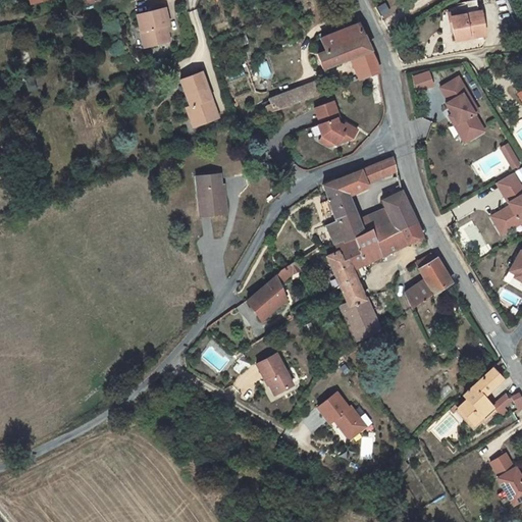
[(473,0),(464,2),(466,14),(464,14),(450,17),(454,41),(484,35),(480,11),(478,12),(475,0),(473,0)]
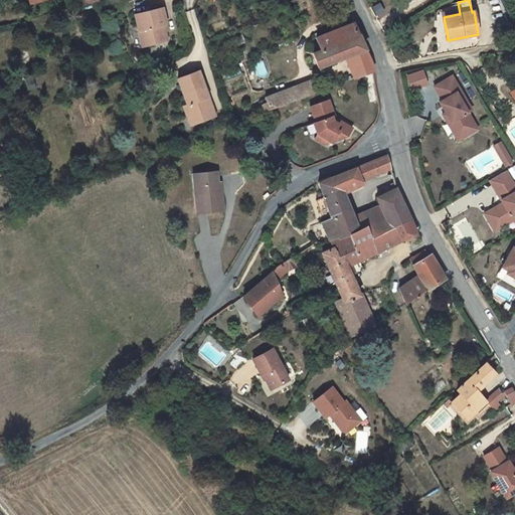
[(163,7),(135,14),(139,31),(142,30),(145,45),(146,45),(168,40),(165,30),(164,24),(167,24),(163,7)]
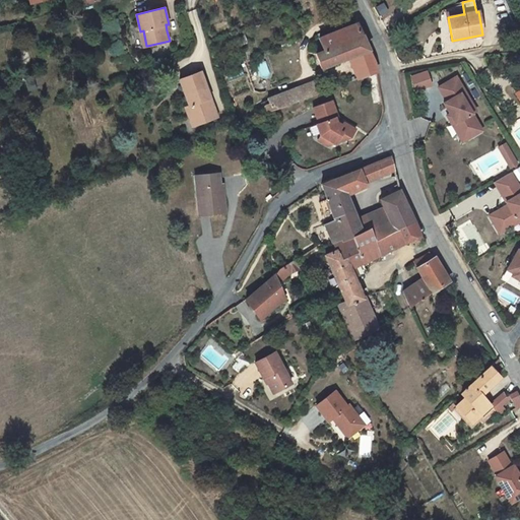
[(351,57),(362,78),(377,72),(375,63),(369,50),(364,38),(356,23),(319,39),(324,51),(316,54),(321,69),(351,57)]
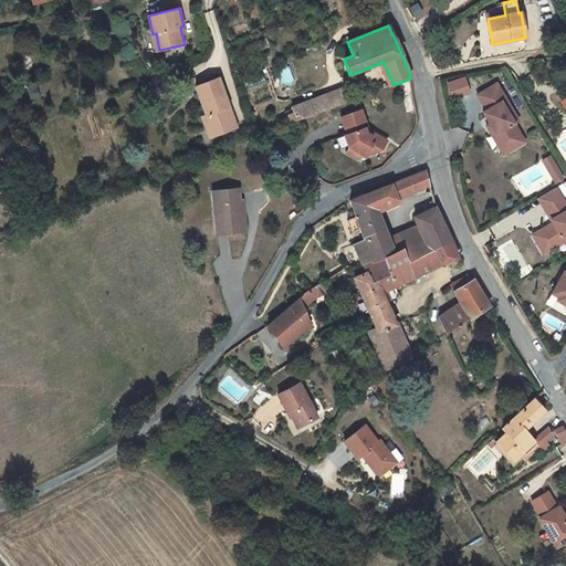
[(201,116),(205,126),(209,125),(213,136),(237,127),(231,112),(228,113),(226,107),(229,106),(219,77),(195,86),(206,115),(201,116)]
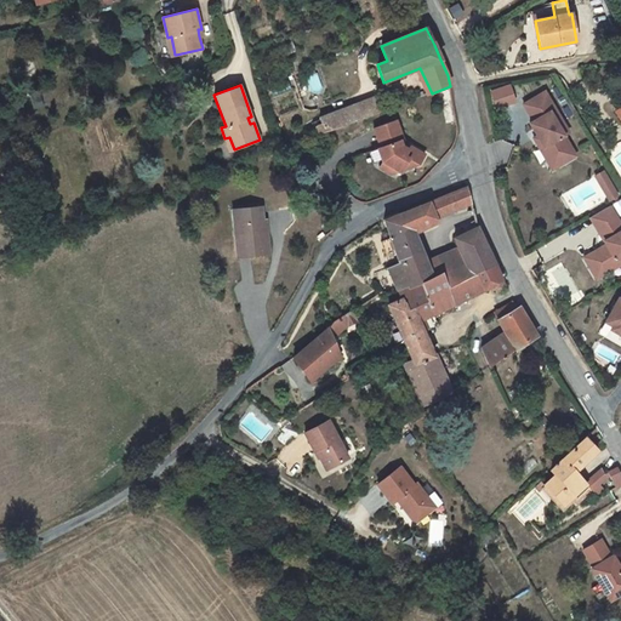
[(511,86),(491,90),(495,106),(513,101),(511,86)]
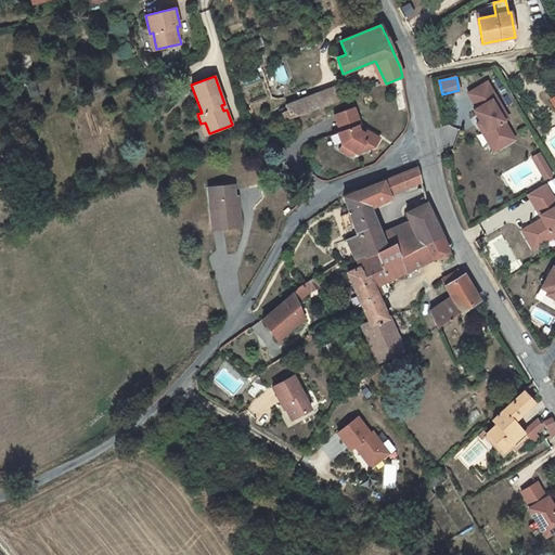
[(487,81),(467,93),(477,108),(474,111),(477,116),(481,116),(483,119),(480,121),(477,124),(482,133),(486,131),(492,143),(495,141),(502,142),(504,145),(515,139),(504,121),(508,118),(487,81)]
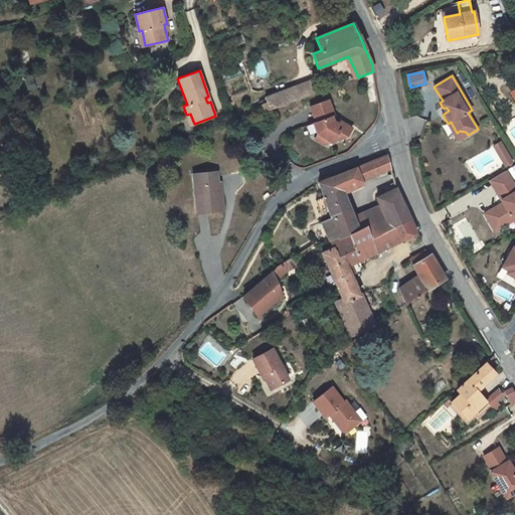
[(277,95),(281,106),(316,93),(313,86),(311,81),(277,95)]
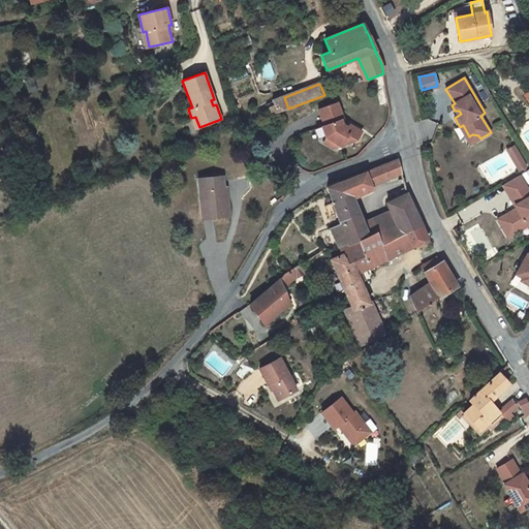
[(272,115),(288,109),(284,97),(273,101),(274,105),(270,107),(269,107),(269,109),(269,110),(269,111),(269,112),(270,113),(271,114),(272,115)]
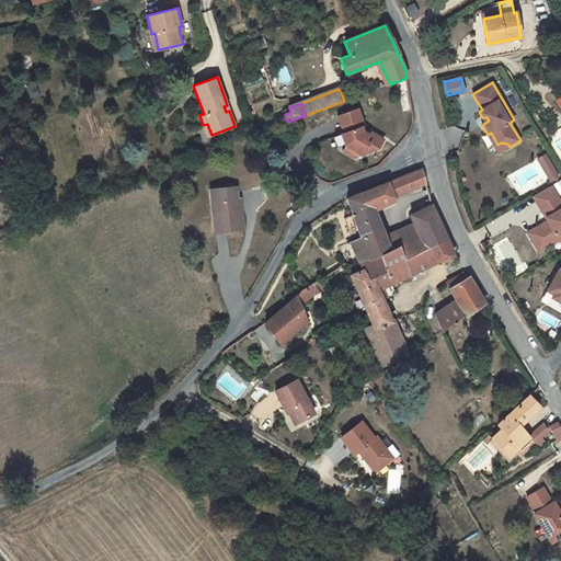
[(358,109),(338,116),(344,133),(341,134),(345,146),(357,152),(363,156),(365,151),(369,144),(378,149),(384,139),(370,132),(368,135),(364,132),(362,127),(364,126),(358,109)]
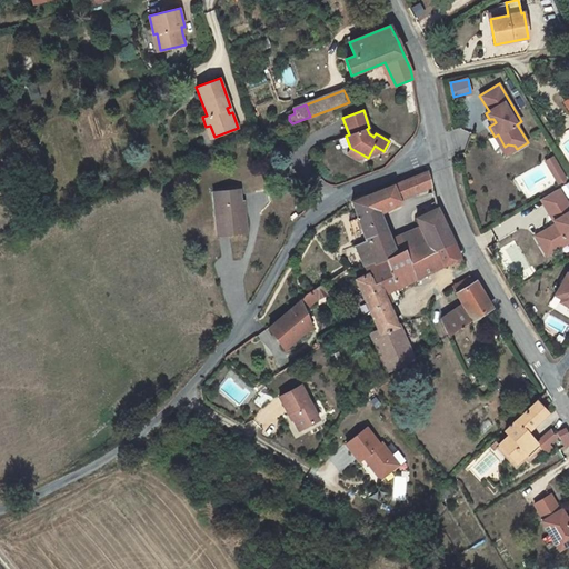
[(498,135),(495,137),(506,156),(517,149),(515,146),(508,145),(505,147),(498,135)]
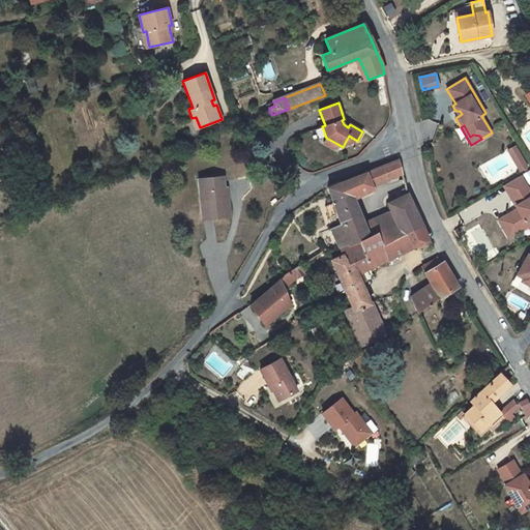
[(349,136),(345,143),(347,145),(357,141),(349,136)]
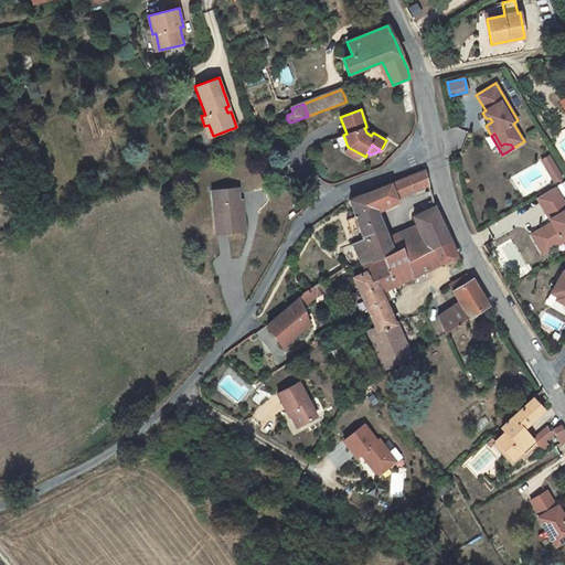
[(360,153),(348,147),(344,151),(356,159),(360,153)]
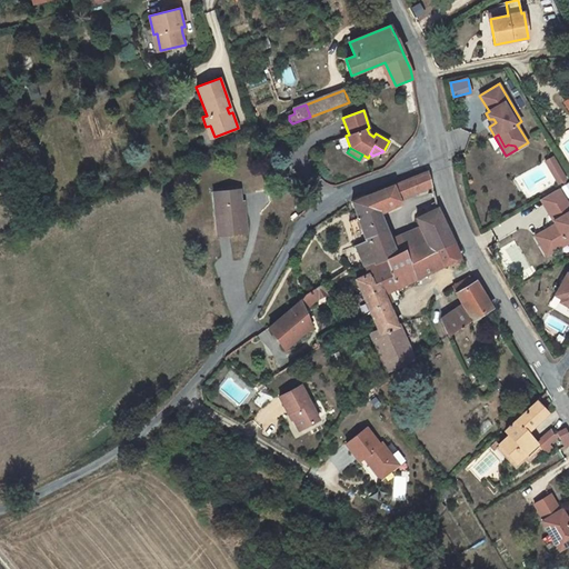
[(552,157),(546,161),(552,173),(560,169),(552,157)]
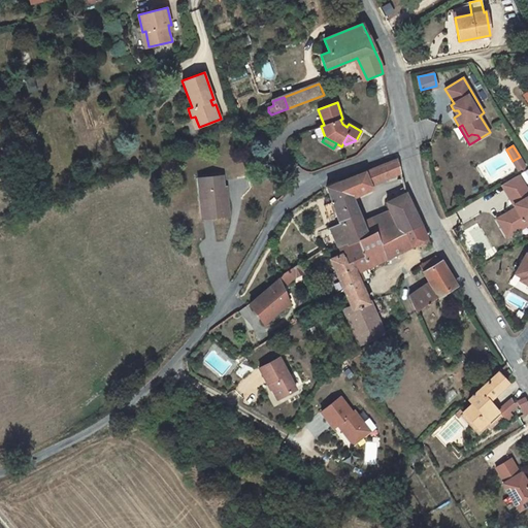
[(520,157),(513,161),(518,170),(525,166),(520,157)]
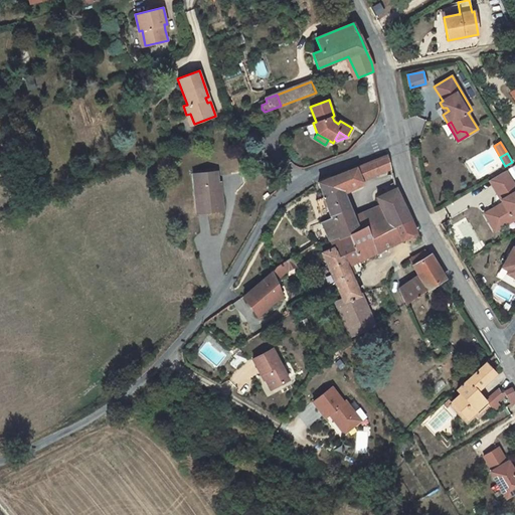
[(387,155),(355,168),(361,181),(375,175),(391,168),(387,155)]
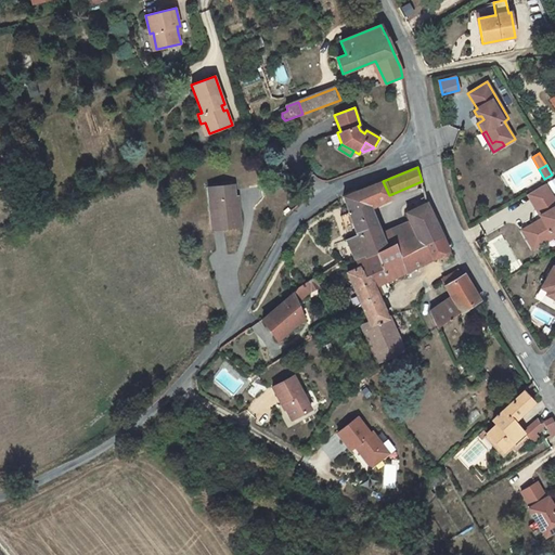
[(355,235),(378,228),(370,207),(375,206),(381,204),(379,199),(389,195),(383,181),(343,196),(349,211),(340,216),(347,235),(352,232),(355,235)]
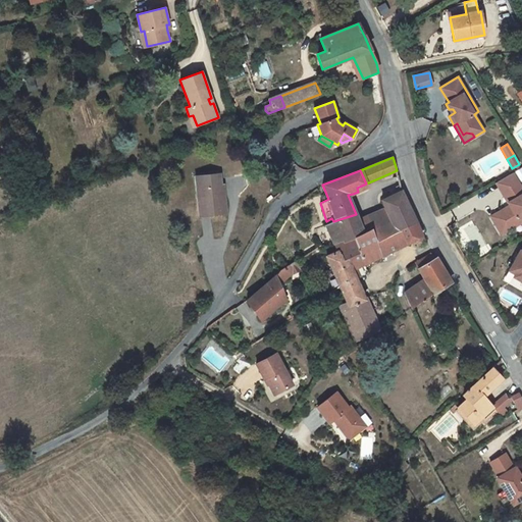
[(521,189),(513,172),(496,183),(504,196),(508,194),(512,201),(510,205),(509,205),(496,213),(501,222),(508,224),(518,218),(521,222),(521,221),(521,189)]
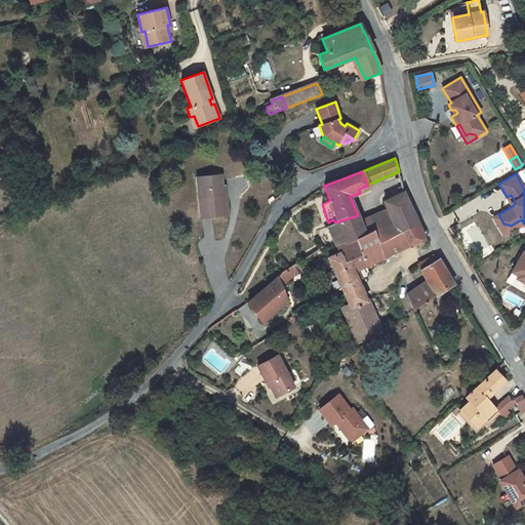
[(199,198),(201,217),(228,214),(225,190),(221,190),(220,186),(224,186),(221,174),(202,176),(204,198),(199,198)]
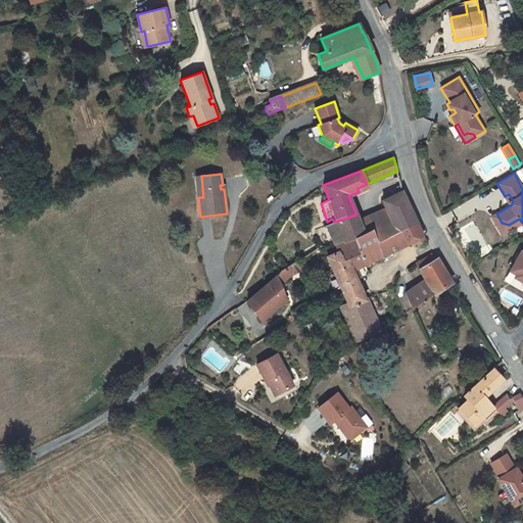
[(382,200),(386,209),(391,221),(372,229),(377,242),(418,223),(413,214),(409,204),(402,191),(382,200)]
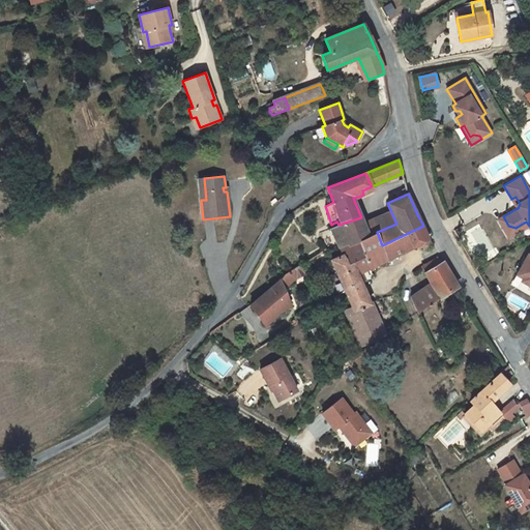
[(391,212),(364,224),(369,236),(377,232),(396,224),(391,212)]
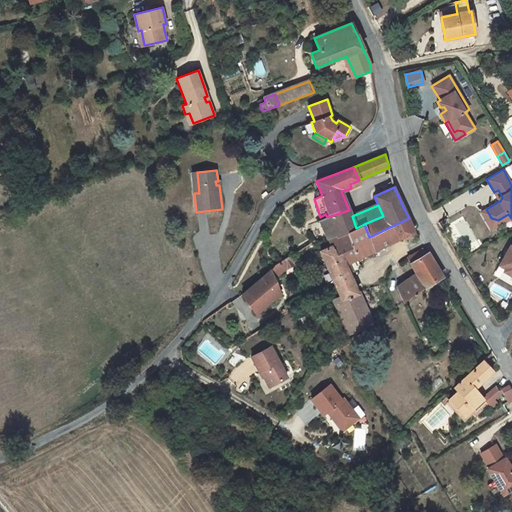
[(491,218),(486,209),(481,212),(492,230),(511,218),(508,214),(498,220),(491,218)]
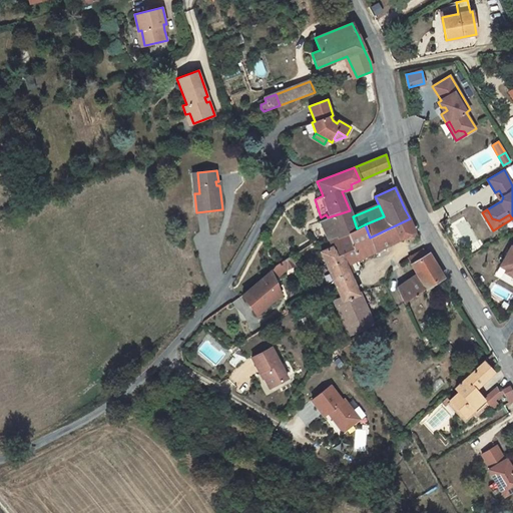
[(328,217),(320,221),(328,239),(336,235),(337,237),(357,228),(353,216),(350,210),(328,217)]
